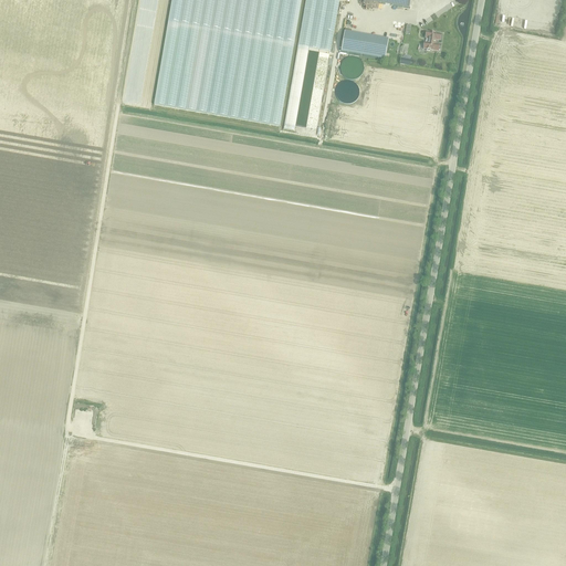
[(171,0),(154,105),(280,126),(301,0),(171,0)]
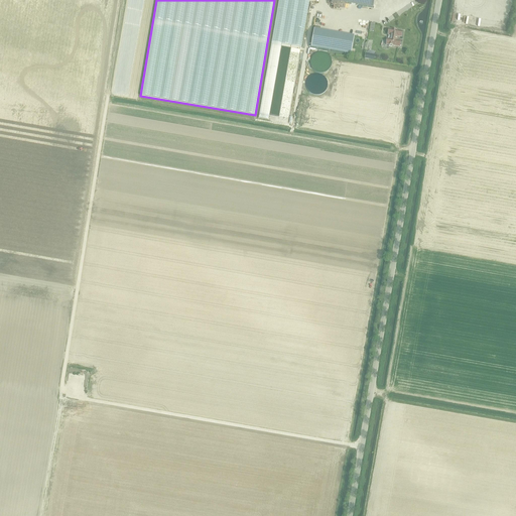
[(278,0),(259,118),(268,120),(281,43),(301,47),(309,0),(278,0)]
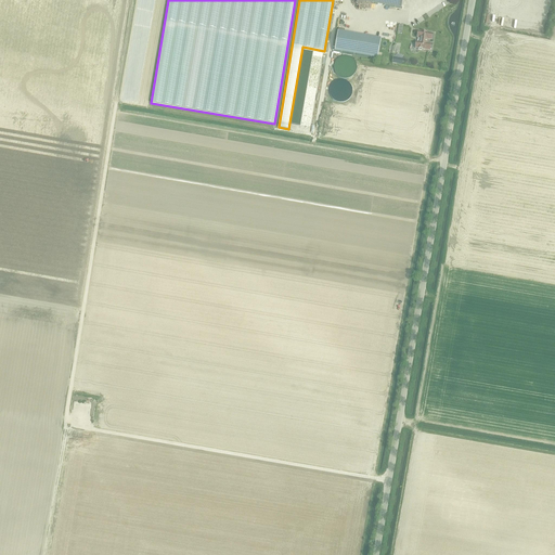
[(356,0),(356,1),(402,10),(402,0),(356,0)]
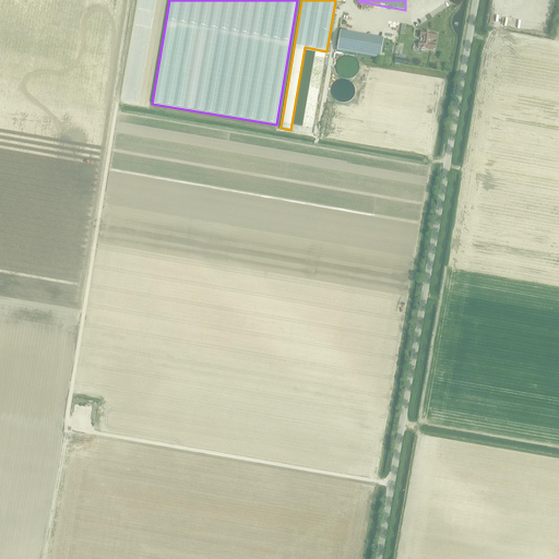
[(335,48),(335,51),(337,51),(336,52),(380,60),(384,39),(341,32),(337,48),(335,48)]
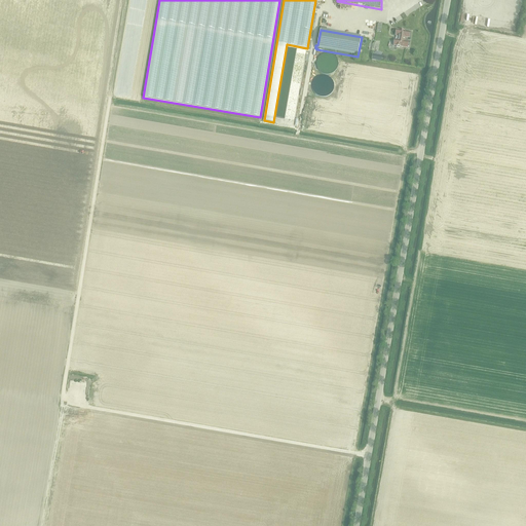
[(405,37),(409,38),(410,32),(404,31),(404,30),(400,30),(400,31),(397,30),(396,35),(398,36),(398,40),(395,40),(393,45),(397,46),(397,47),(400,47),(400,46),(408,48),(408,47),(409,47),(409,43),(408,43),(409,42),(405,42),(405,37)]
